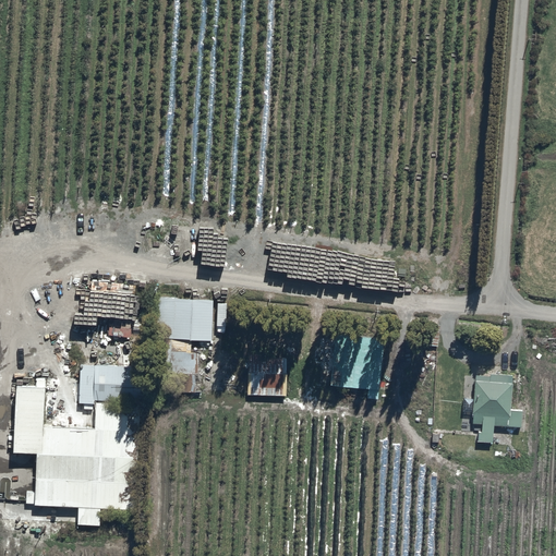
[(212,300),(164,298),(164,316),(159,316),(158,338),(167,338),(165,391),(202,393),(203,373),(196,373),(196,353),(190,353),(190,340),(210,341),(212,300)]
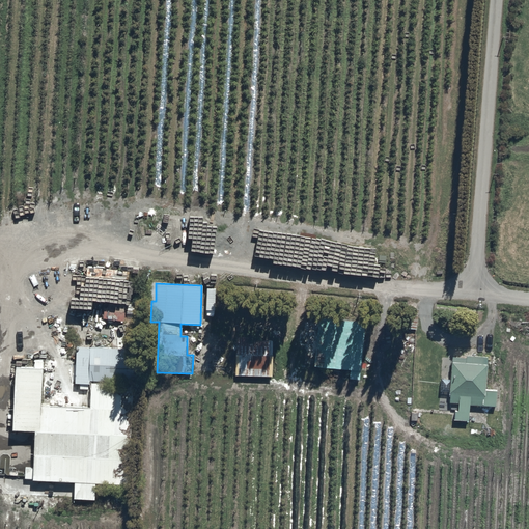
[(365,323),(318,317),(312,365),(350,370),(349,380),(358,381),(359,371),(360,371),(365,323)]
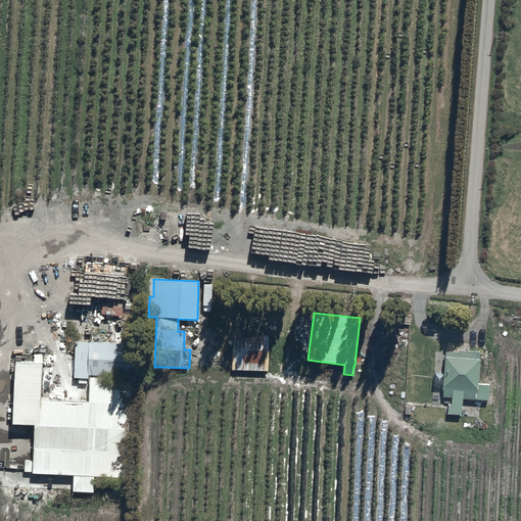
[(244,332),(232,331),(231,370),(267,371),(268,335),(244,334),(244,332)]
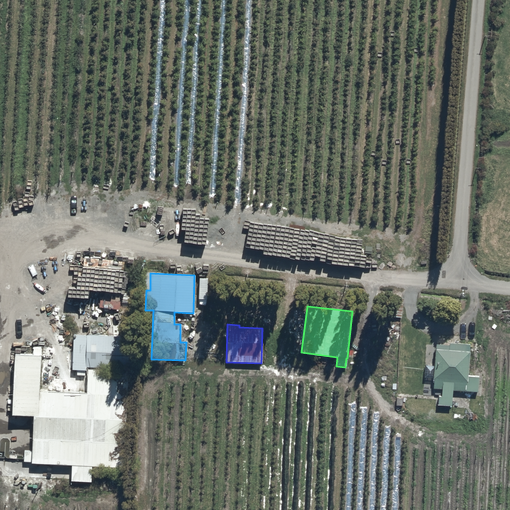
[(91,466),(126,468),(127,369),(132,369),(133,336),(73,334),(72,370),(75,370),(75,376),(84,376),(84,370),(86,370),(85,392),(40,390),(41,349),(32,348),(32,354),(15,353),(13,413),(33,414),(32,451),(23,451),(23,462),(71,464),(71,481),(91,481),(91,466)]
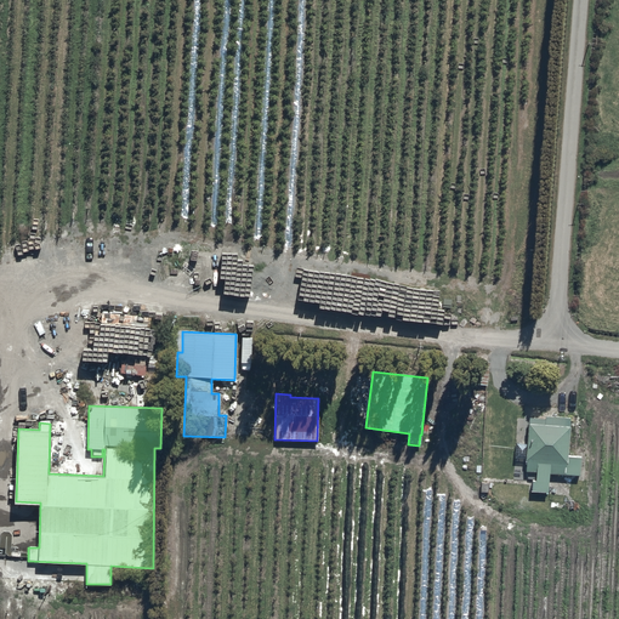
[(545,419),(529,418),(526,472),(537,473),(535,482),(532,481),(531,490),(547,492),(549,475),(579,476),(580,456),(568,456),(571,418),(545,416),(545,419)]
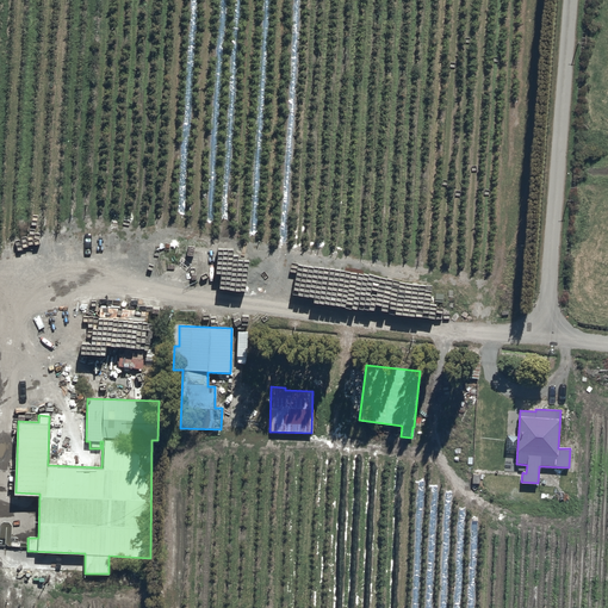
All buildings are outlined.
